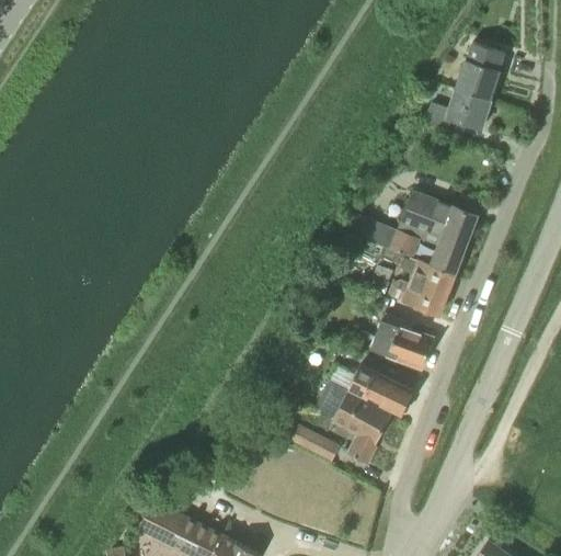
[(497,72),(501,61),(471,52),(467,64),(464,63),(454,92),(490,101),(499,74),(497,72)]
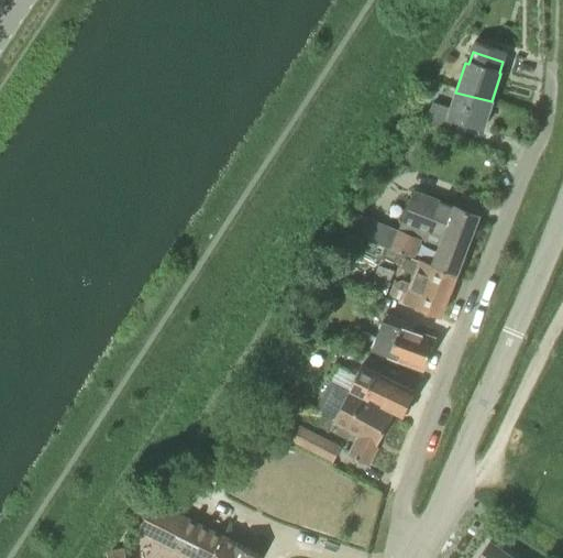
[(483,132),(492,104),(492,101),(455,93),(450,112),(430,107),(423,123),(449,133),(452,122),(483,132)]
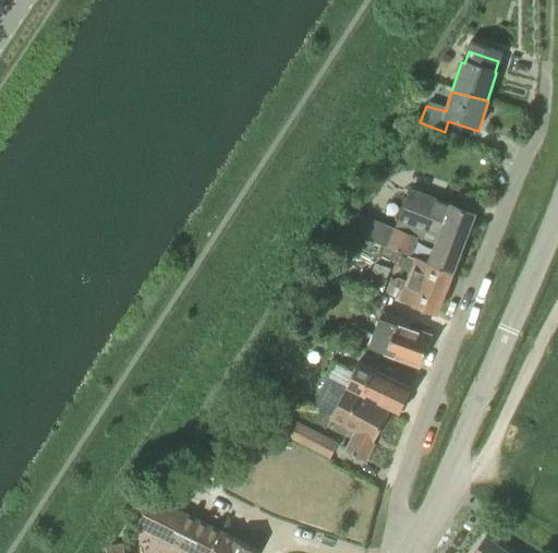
[(450,209),(411,193),(396,230),(419,238),(417,240),(436,247),(428,263),(415,259),(414,262),(450,276),(473,217),(451,208),(450,209)]
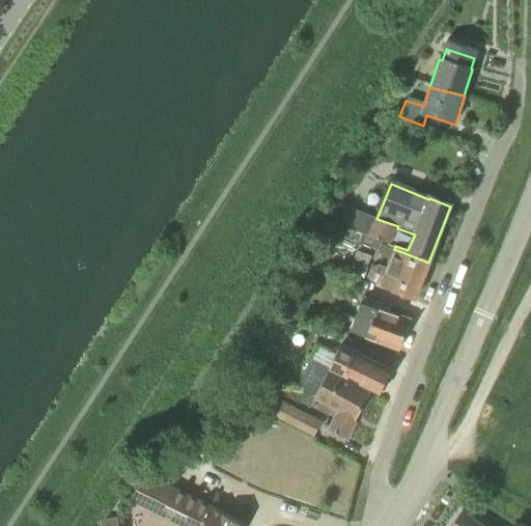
[(389,247),(397,228),(373,220),(367,238),(389,247)]
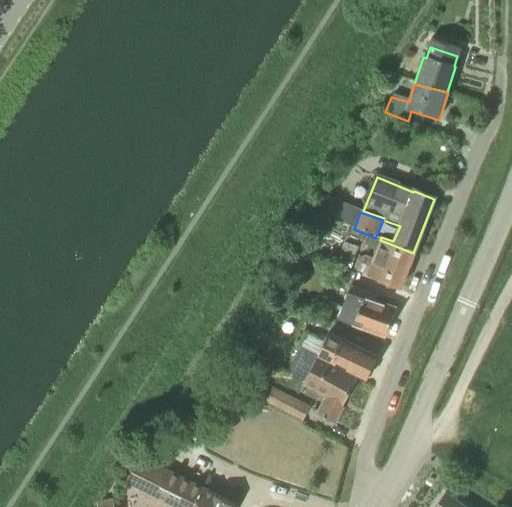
[(413,253),(380,240),(372,261),(364,258),(356,261),(352,272),(369,278),(369,279),(399,290),(413,253)]
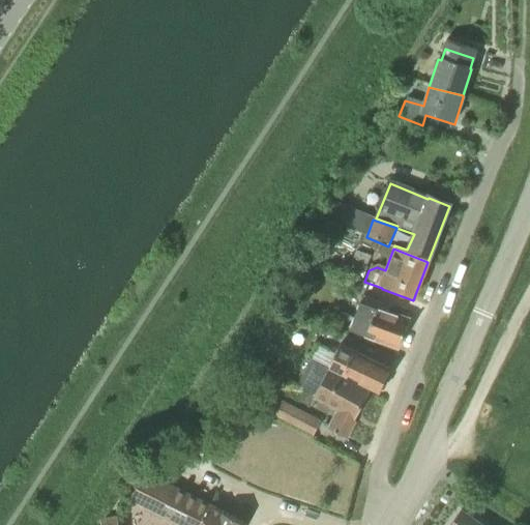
[(390,309),(362,299),(360,305),(359,305),(349,332),(399,351),(409,324),(387,316),(390,309)]
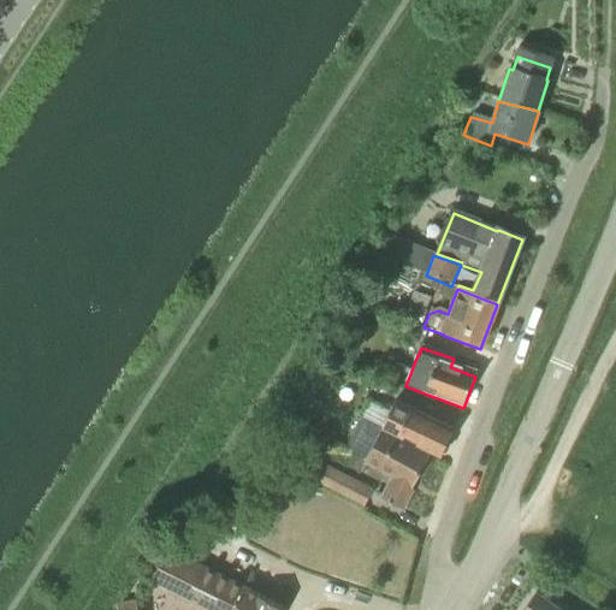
[(395,404),(389,415),(381,430),(431,454),(432,454),(440,459),(442,456),(445,455),(449,449),(448,444),(454,433),(395,404)]
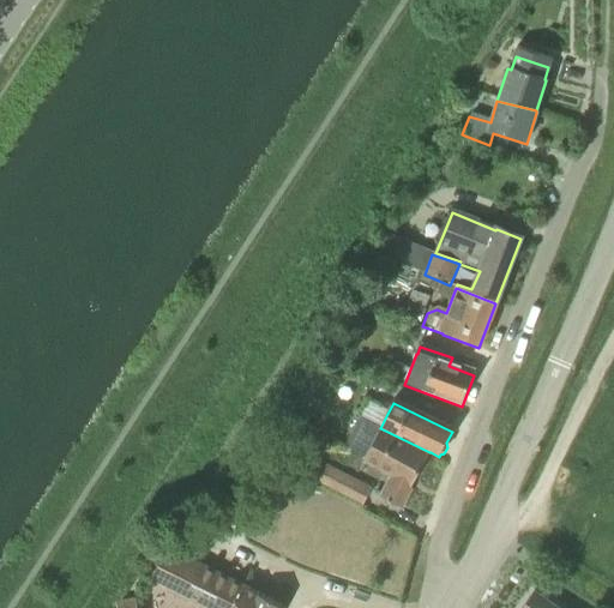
[(365,461),(379,432),(359,421),(348,444),(344,450),(365,461)]
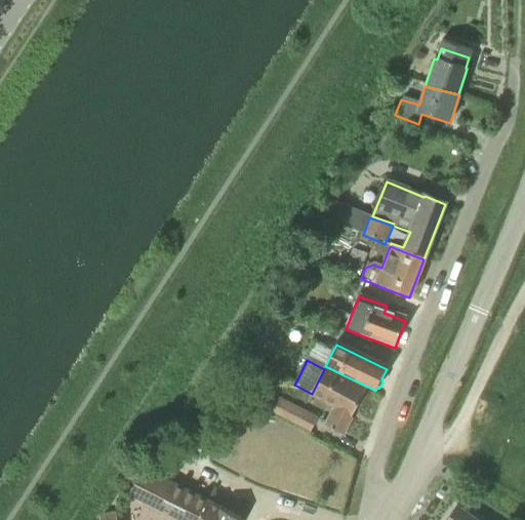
[(325,366),(324,369),(312,394),(333,405),(332,410),(324,427),(341,436),(351,420),(367,387),(325,366)]
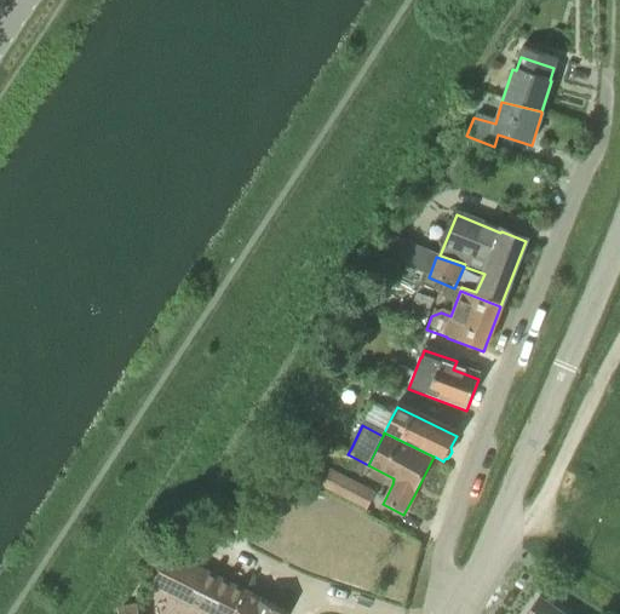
[(320,471),(304,463),(297,477),(304,481),(313,486),(320,471)]
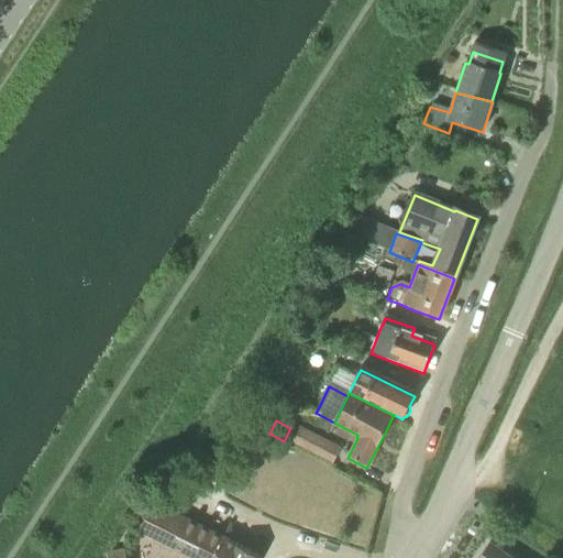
[(341,449),(300,429),(293,447),(332,467),(341,449)]
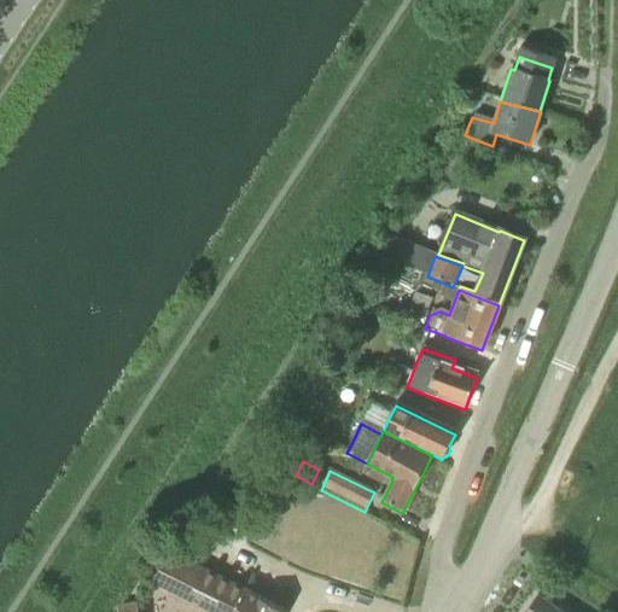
[(277,611),(245,596),(248,593),(168,554),(151,589),(194,611),(277,611)]
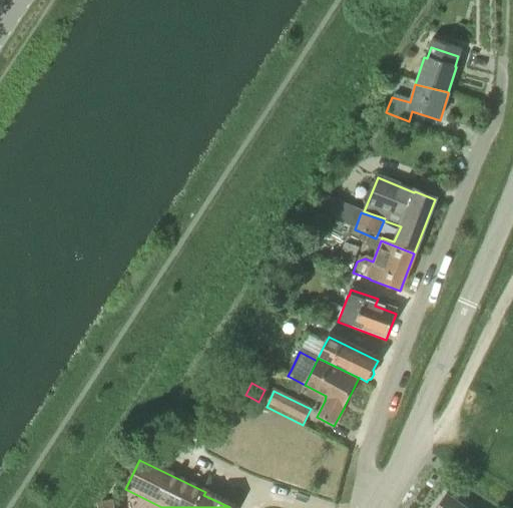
[(460,507),(445,497),(438,507),(460,507)]
